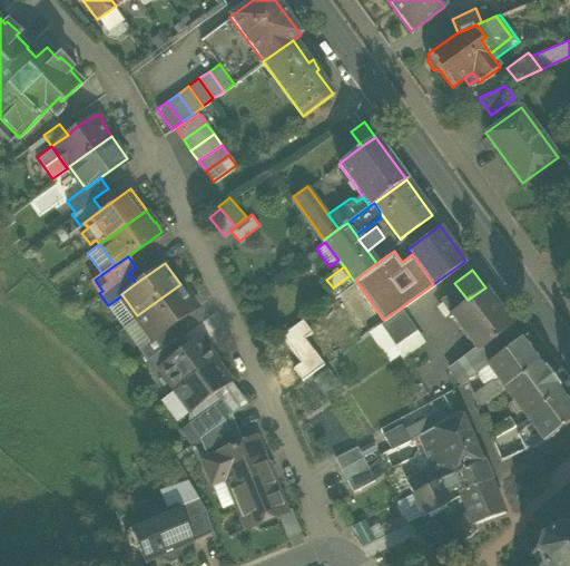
[(438,296),(450,313),(468,300),(454,283),(438,296)]
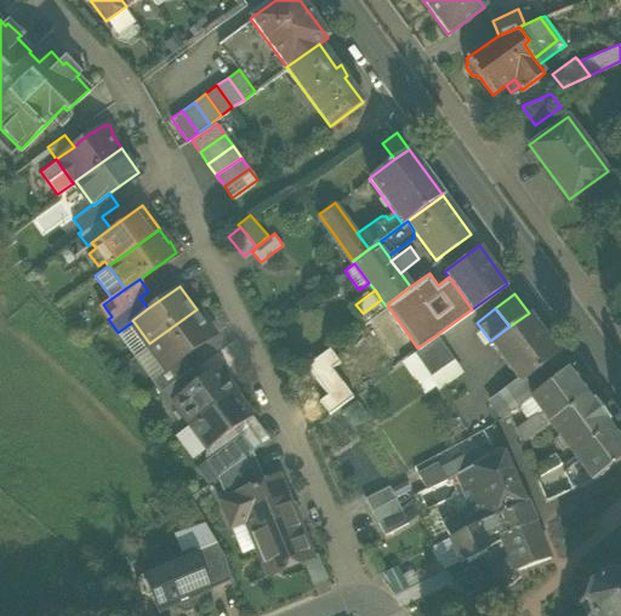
[(214,332),(197,309),(149,343),(166,366),(166,368),(183,355),(214,332)]
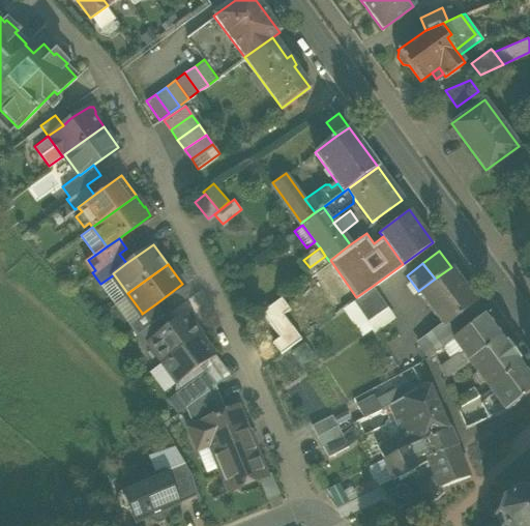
[(441,322),(444,326),(476,302),(451,267),(435,279),(418,291),(441,322)]
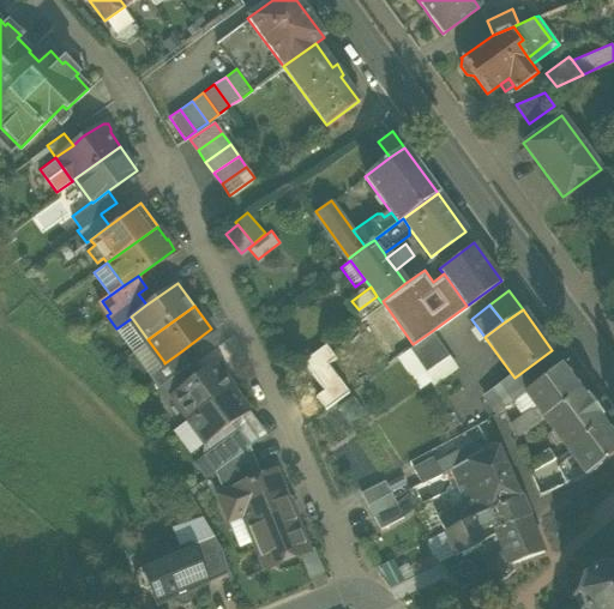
[(133,351),(148,339),(132,318),(116,329),(133,351)]
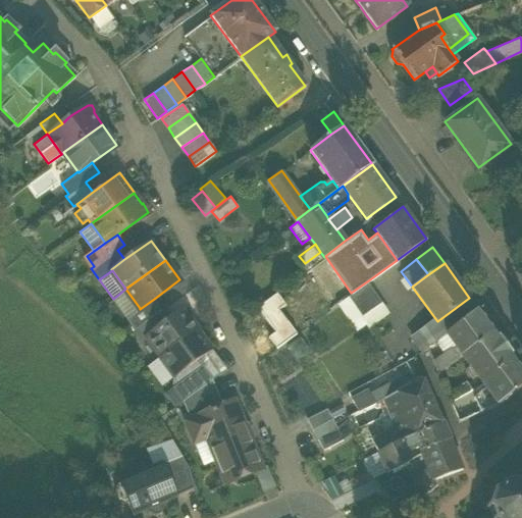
[(348,295),(362,314),(381,301),(367,281),(351,293),(348,295)]
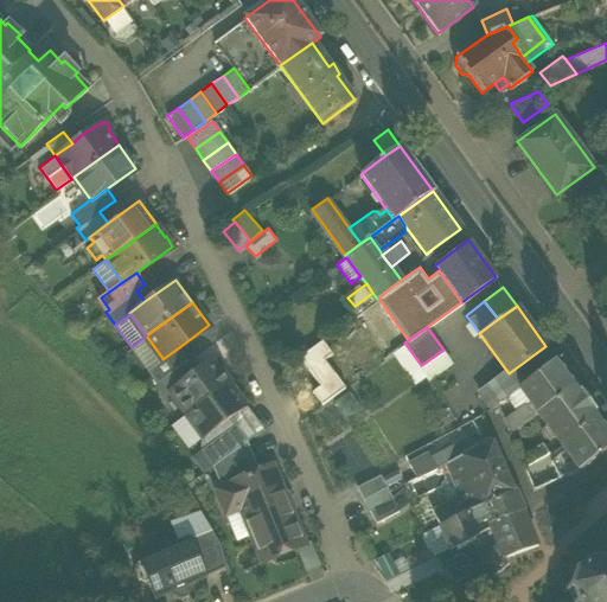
[(146,335),(132,347),(147,369),(163,358),(146,335)]
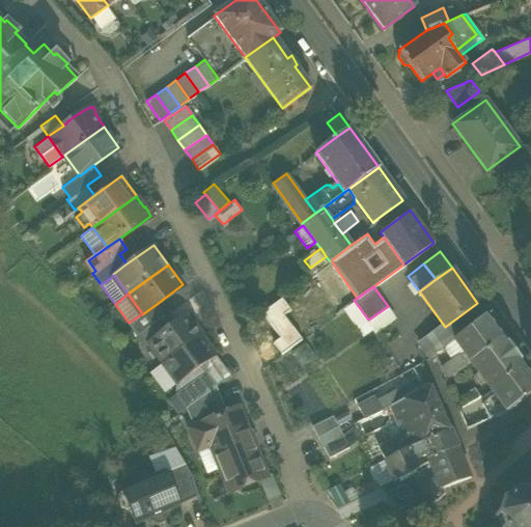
[(343,308),(358,328),(368,320),(354,300),(343,308)]
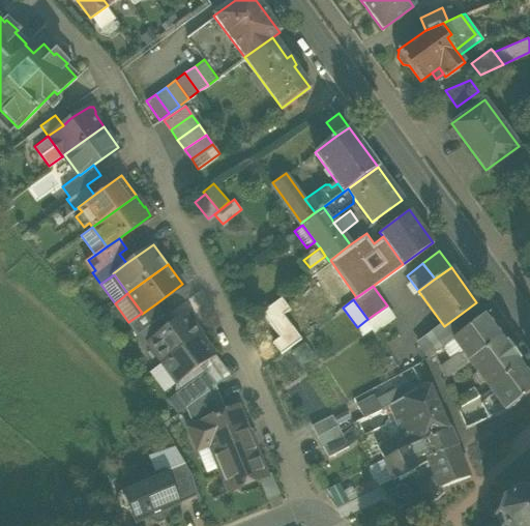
[(452,338),(484,314),(476,302),(444,326),(441,322),(429,331),(440,347),(441,346),(452,338)]
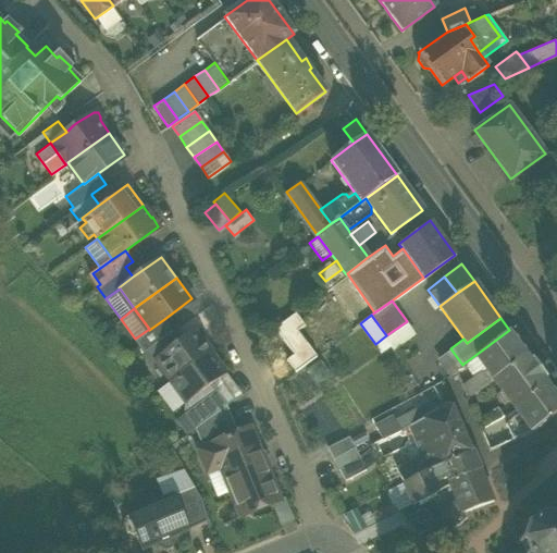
[(177,324),(172,330),(164,319),(149,330),(149,329),(135,339),(144,351),(153,343),(161,354),(186,335),(177,324)]
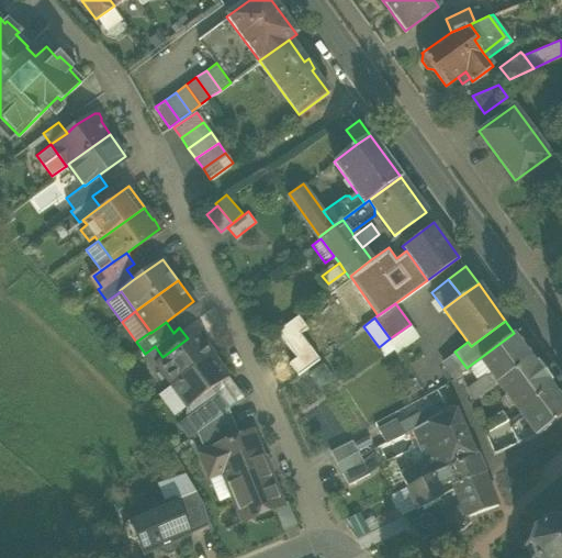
[(419,336),(411,324),(390,338),(379,347),(384,355),(394,348),(396,353),(419,336)]
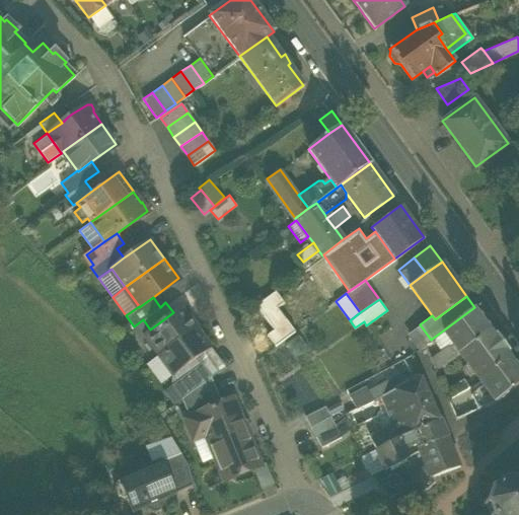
[(145,333),(159,352),(196,325),(192,320),(190,321),(179,307),(173,312),(150,329),(145,333)]
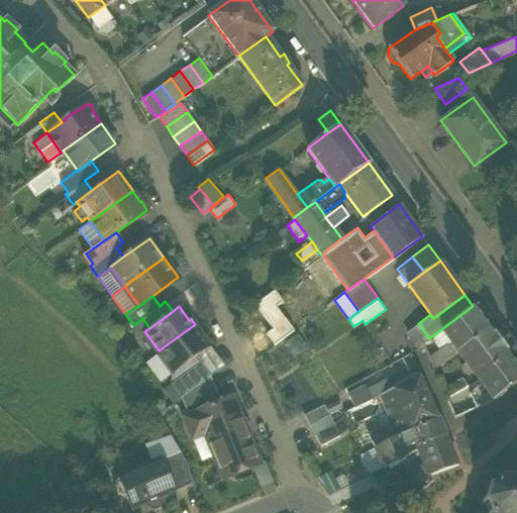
[(450,342),(457,350),(489,327),(489,326),(473,306),(441,329),(450,342)]
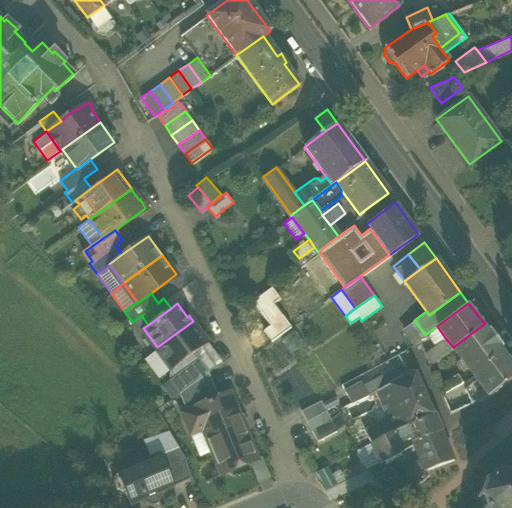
[(403,328),(413,343),(425,335),(414,320),(403,328)]
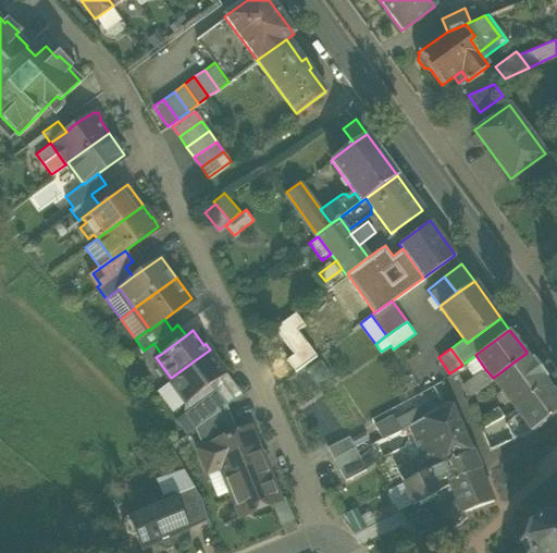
[(226,371),(210,349),(171,378),(171,379),(186,401),(211,382),(226,371)]
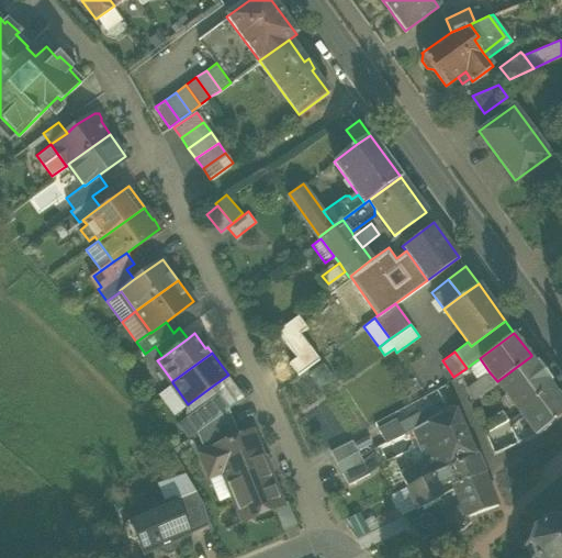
[(531,355),(531,356),(553,387),(554,386),(531,355)]
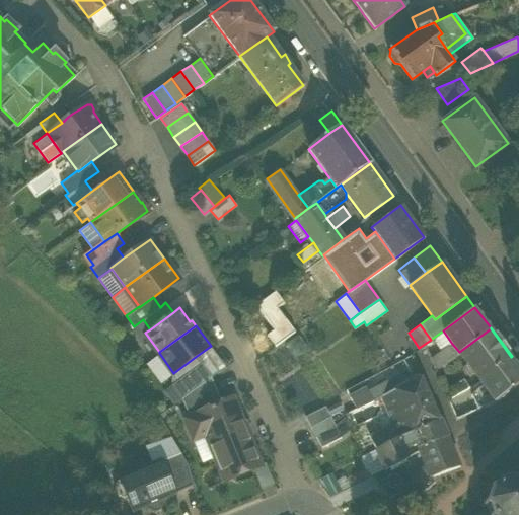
[(511,357),(491,328),(459,352),(479,380),(511,357)]
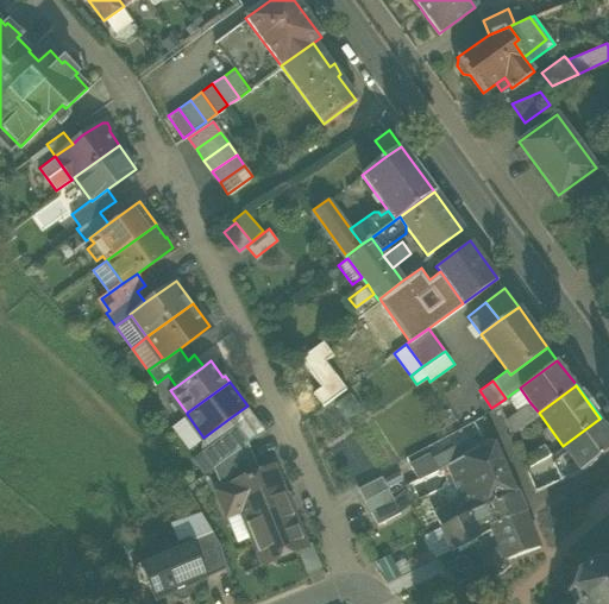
[(531,403),(520,388),(507,397),(516,410),(525,403),(527,406),(531,403)]
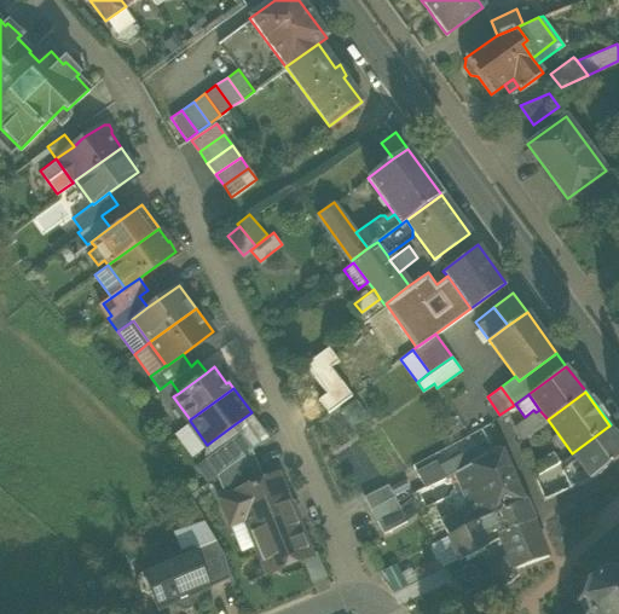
[(525,417),(520,420),(530,433),(548,420),(539,410),(536,412),(533,410),(525,417)]
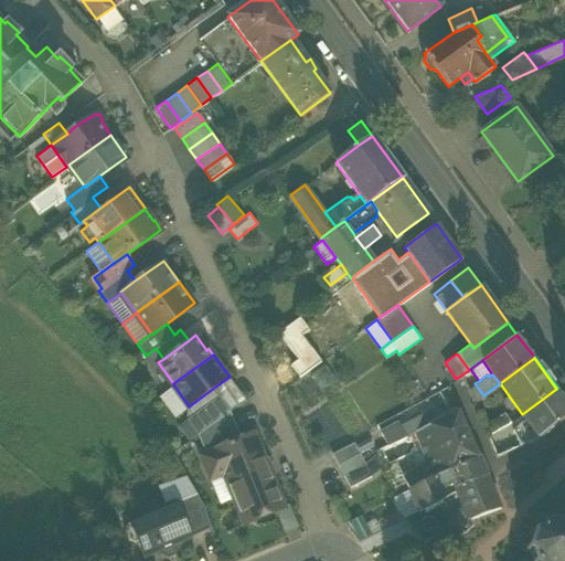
[(245,398),(230,377),(214,388),(219,394),(230,409),(245,398)]
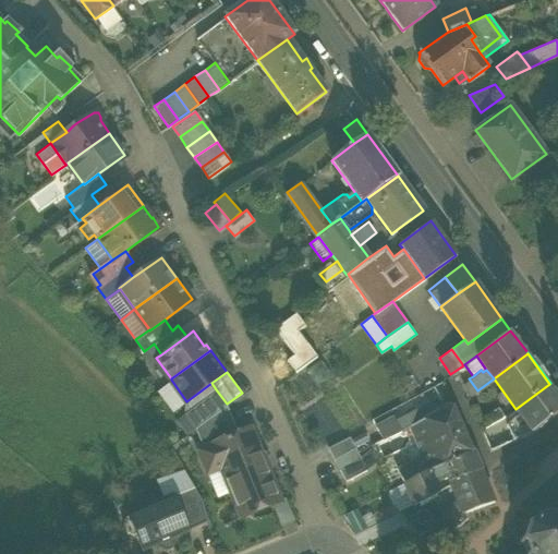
[(466,396),(477,390),(469,378),(461,384),(466,396)]
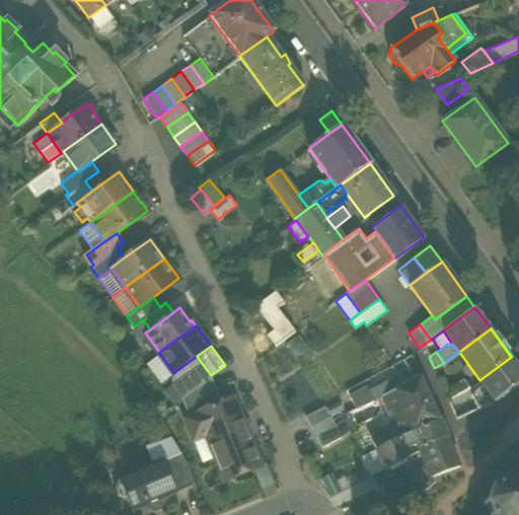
[(173,373),(159,353),(146,362),(160,382),(173,373)]
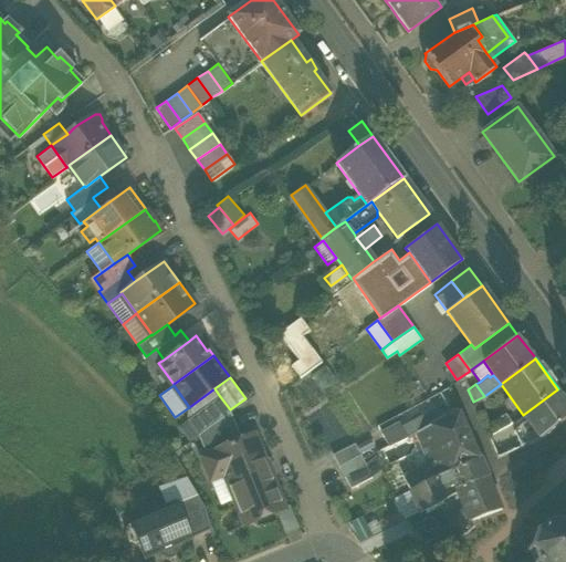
[(219,395),(215,388),(189,407),(187,418),(219,395)]
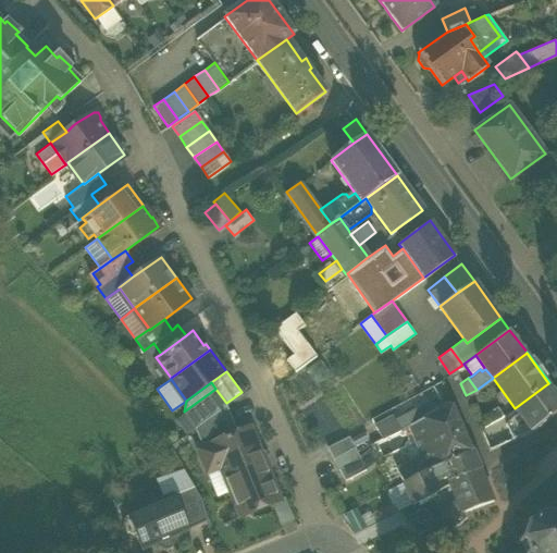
[(515,408),(519,414),(531,431),(556,410),(556,394),(548,383),(515,408)]
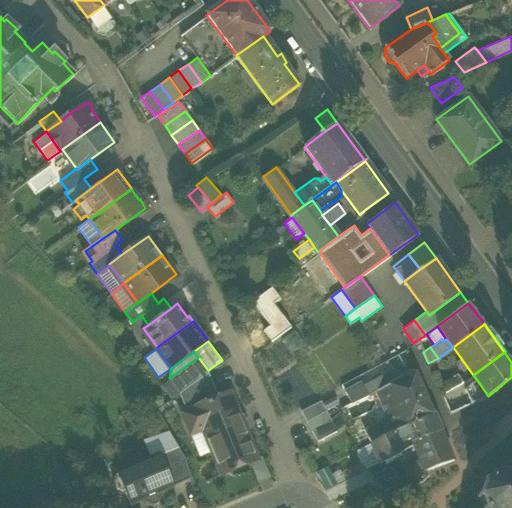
[(169,378),(179,391),(208,370),(198,357),(169,378)]
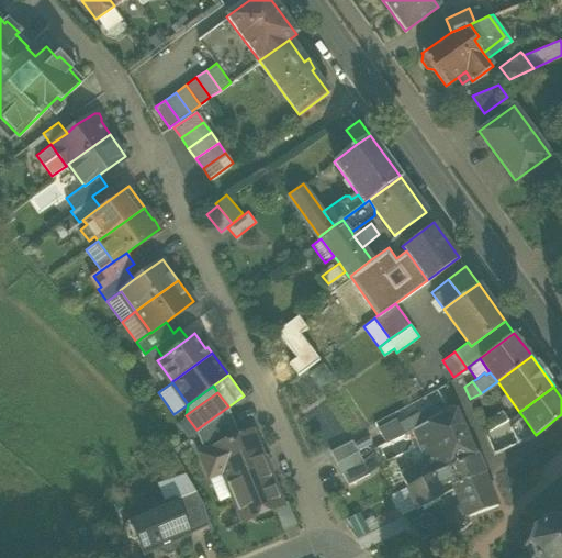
[(433,405),(398,423),(404,433),(413,428),(413,427),(437,416),(433,405)]
